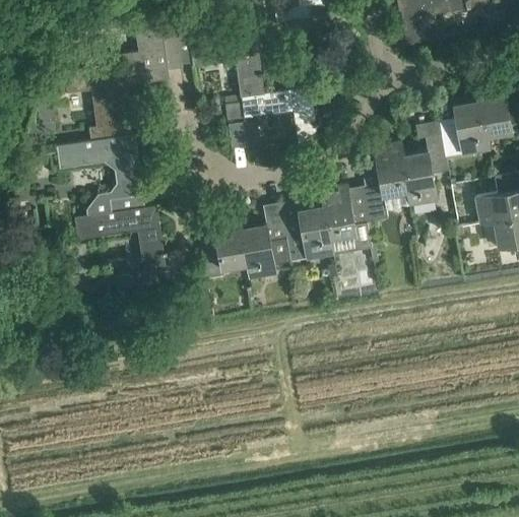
[(298,0),(299,6),(273,10),(275,22),(310,18),(308,5),(321,4),(320,0),(298,0)]
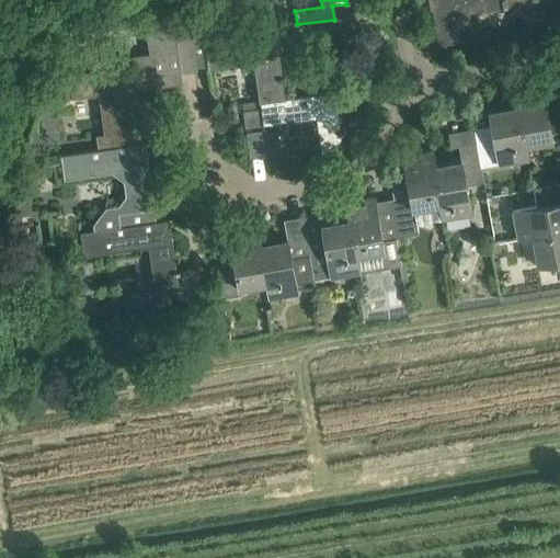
[(527,4),(526,0),(429,0),(438,49),(472,43),(467,12),(502,6),(503,14),(507,14),(506,9),(527,4)]
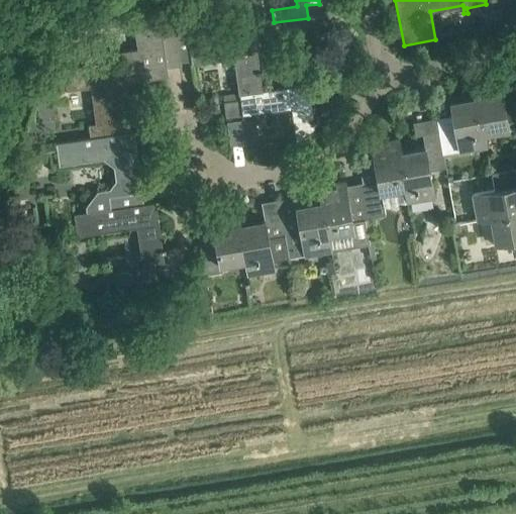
[(515,9),(505,9),(499,23),(507,32),(515,27),(515,9)]
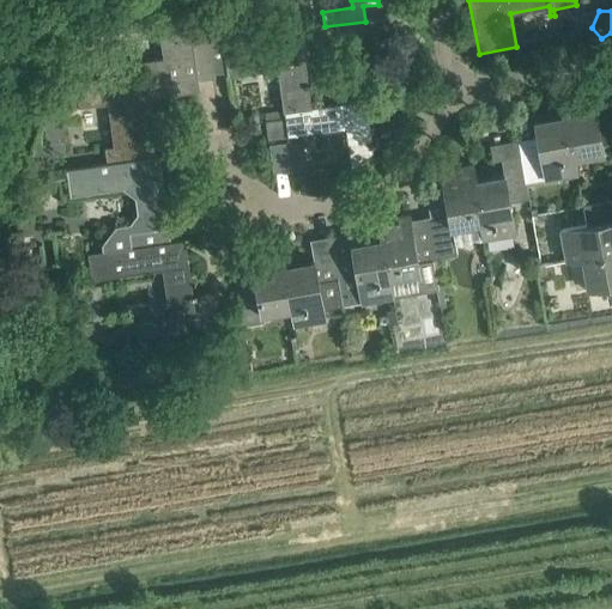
[(211,75),(205,36),(206,36),(204,14),(157,20),(162,61),(143,64),(144,73),(149,101),(199,92),(197,81),(212,79),(212,75),(211,75)]
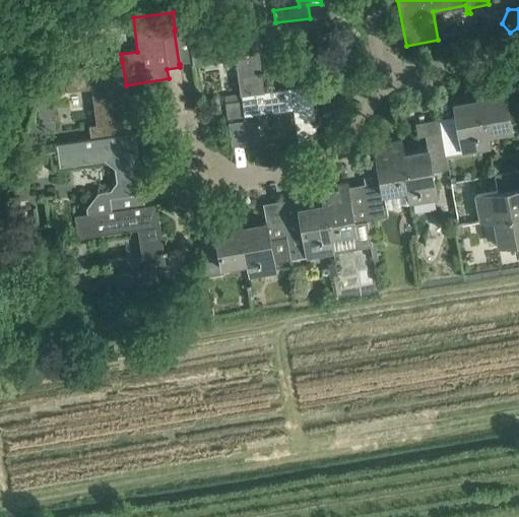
[(260,73),(257,48),(261,47),(257,47),(255,36),(235,39),(206,42),(204,25),(187,27),(187,28),(175,30),(174,30),(179,64),(180,64),(191,62),(192,67),(235,61),(240,97),(263,93),(262,92),(260,76),(263,76),(263,72),(260,73)]
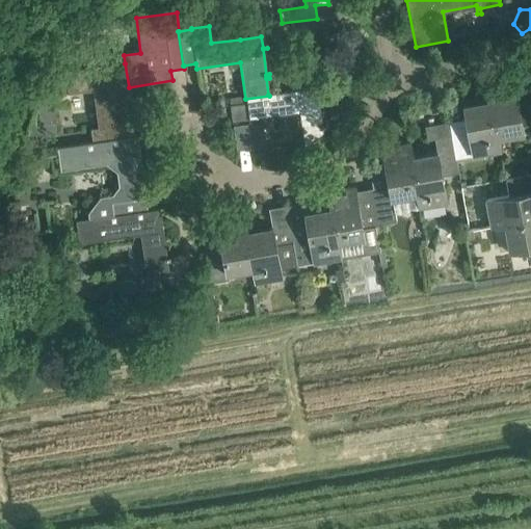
[(317,54),(303,56),(304,71),(319,70),(317,54)]
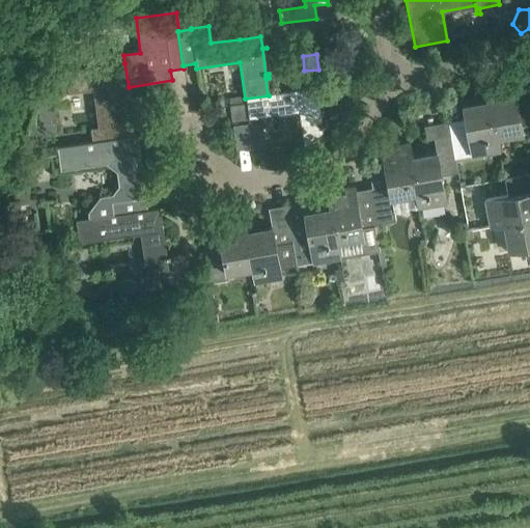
[(136,138),(131,96),(118,99),(117,88),(129,87),(124,63),(63,72),(66,94),(91,91),(96,130),(89,131),(91,143),(91,144),(126,140),(126,139),(138,138),(138,137),(136,138)]
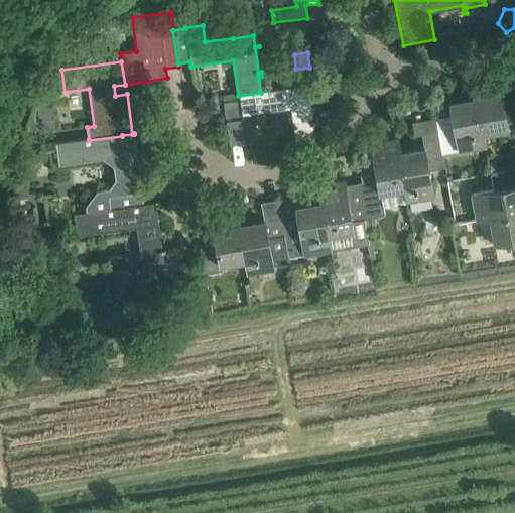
[(514,103),(513,104),(514,111),(503,113),(498,82),(472,87),(474,99),(481,137),(483,136),(514,130),(514,103)]
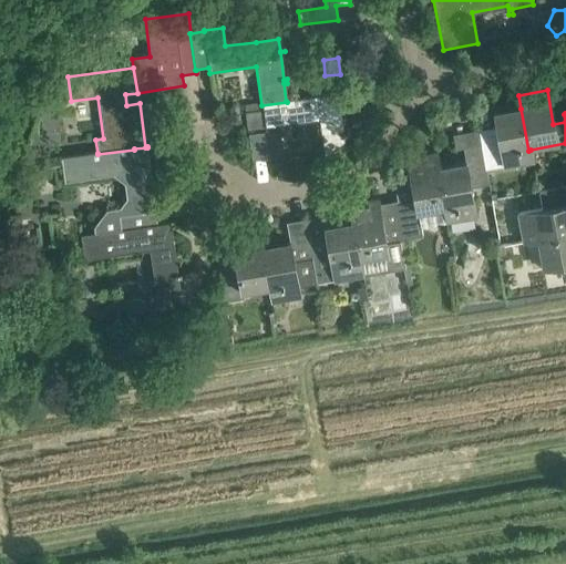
[(284,163),(280,137),(285,136),(284,126),(318,122),(323,161),(347,157),(345,139),(348,137),(347,134),(345,134),(339,94),(286,101),(287,102),(261,105),(263,112),(245,114),(247,132),(265,129),(269,165),(284,163)]
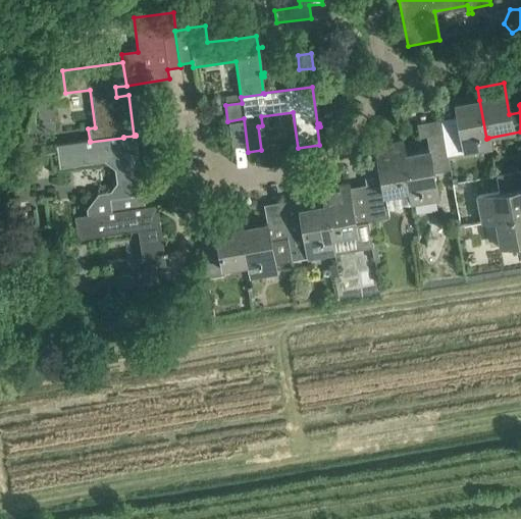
[(486,139),(479,100),(455,104),(457,118),(440,121),(443,136),(444,136),(448,158),(490,150),(488,138),(486,139)]
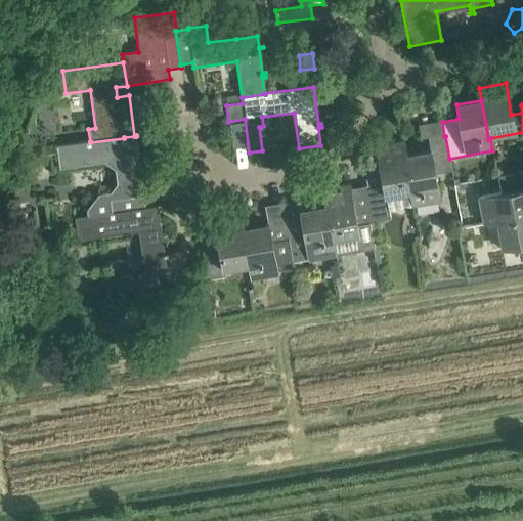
[(143,197),(141,178),(143,178),(143,175),(140,175),(136,146),(133,147),(131,137),(136,136),(124,137),(124,138),(90,142),(90,141),(55,146),(58,169),(115,162),(120,200),(98,202),(100,215),(143,210),(143,209),(141,197),(143,197)]
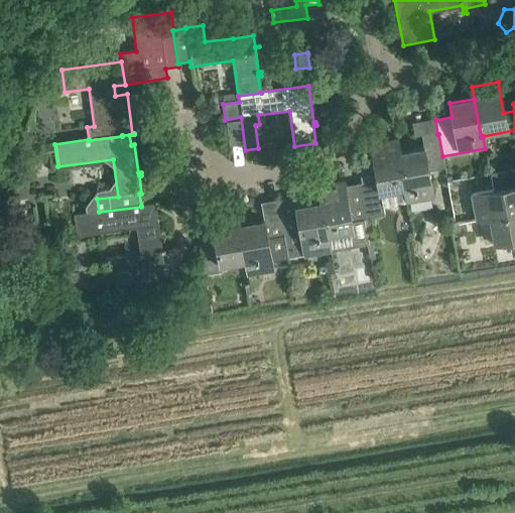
[(423,149),(399,153),(398,153),(405,191),(407,204),(433,200),(428,174),(445,171),(442,156),(438,134),(437,134),(421,137),(423,149)]
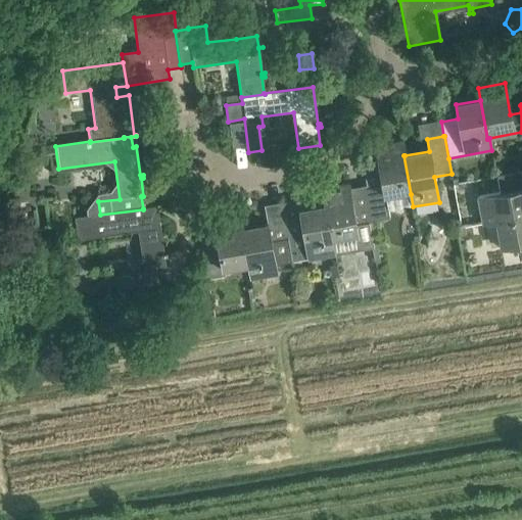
[(411,194),(404,155),(405,155),(401,142),(376,147),(382,184),(366,187),(372,224),(390,221),(386,198),(411,194)]
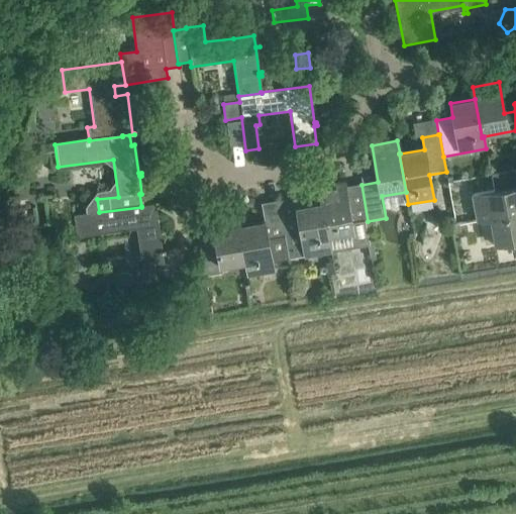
[(515,171),(491,177),(494,193),(472,197),(477,223),(490,221),(489,220),(515,214),(515,171)]
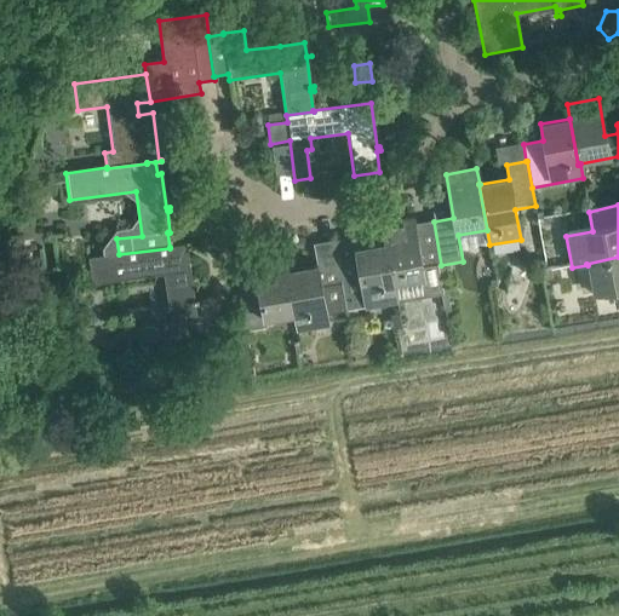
[(441,265),(434,222),(413,225),(412,219),(382,225),(384,245),(385,245),(393,286),(394,286),(423,280),(425,298),(440,295),(442,308),(448,306),(441,265)]
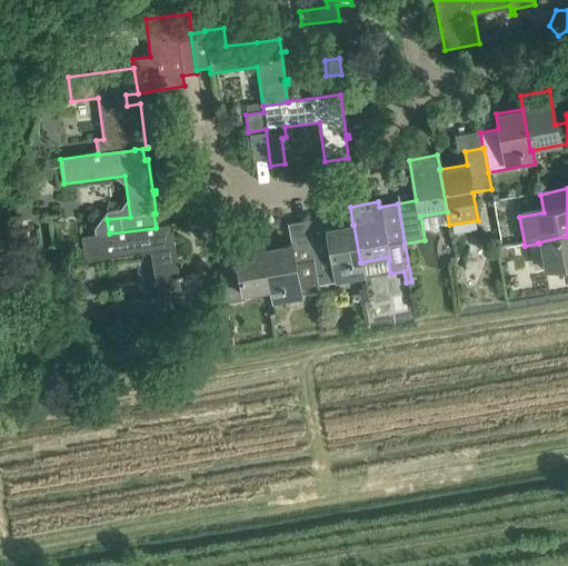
[(360,262),(354,225),(352,225),(327,229),(325,219),(305,222),(317,287),(335,284),(336,286),(364,280),(361,262),(360,262)]
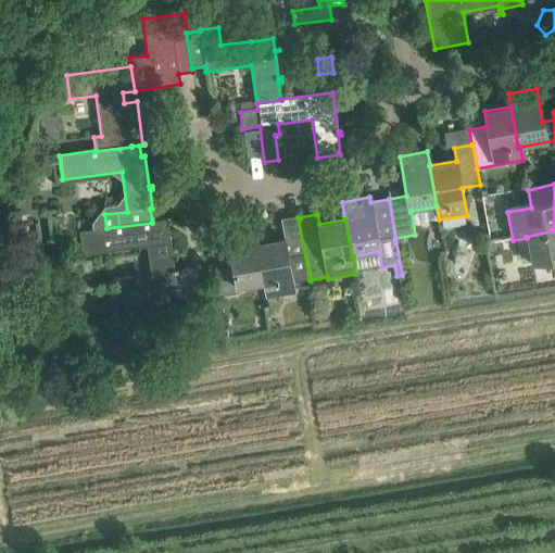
[(310,280),(298,217),(280,221),(284,239),(257,243),(264,283),(266,297),(294,291),(293,284),(310,280)]
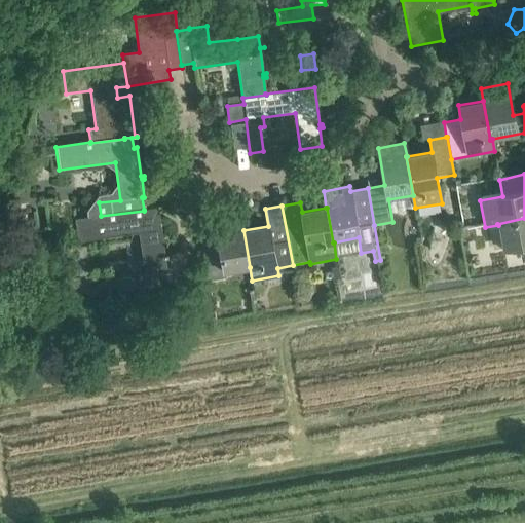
[(166,272),(165,259),(167,258),(167,255),(164,255),(159,219),(156,219),(154,210),(158,209),(158,208),(144,210),(144,211),(101,216),(74,220),(77,241),(138,233),(143,275),(116,279),(117,292),(158,287),(156,274),(166,272)]
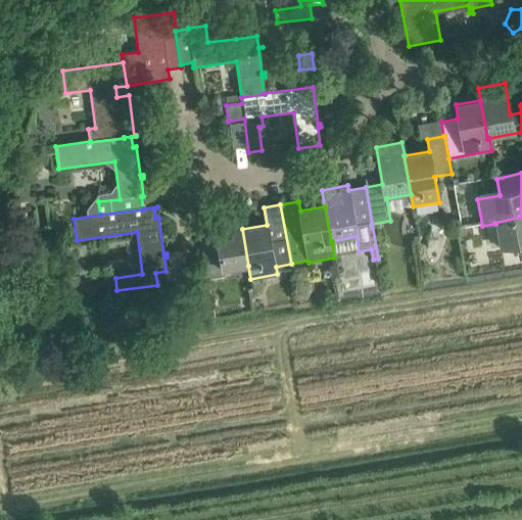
[(248,266),(242,229),(240,216),(214,221),(218,242),(200,244),(206,280),(224,278),(223,270),(248,266)]
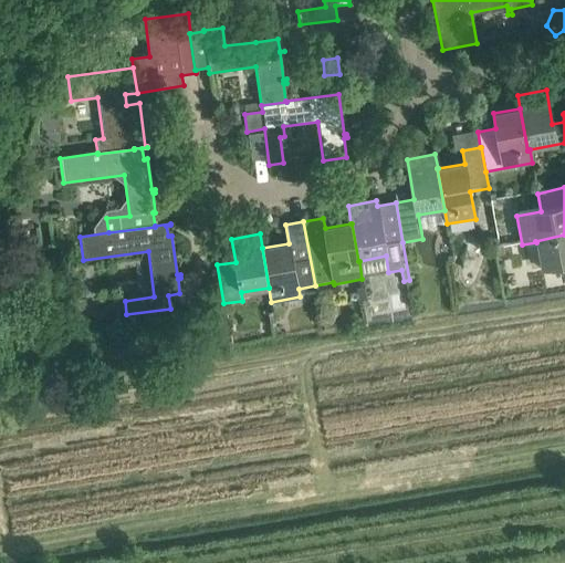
[(564,235),(535,241),(536,242),(541,269),(564,263),(564,235)]
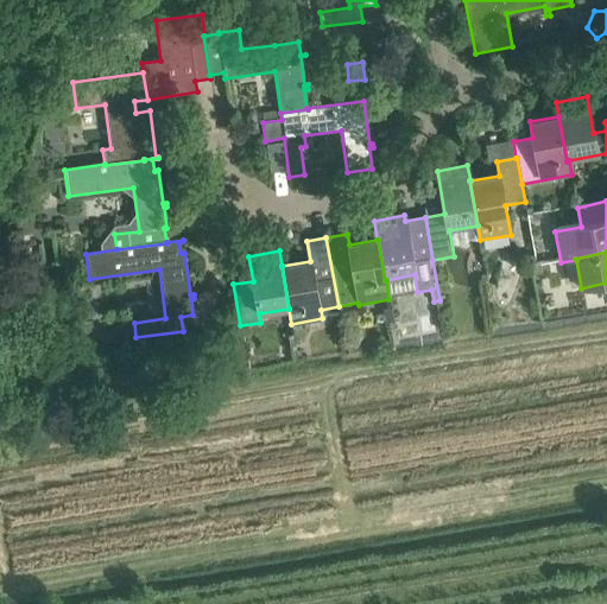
[(539,266),(530,268),(532,278),(542,275),(539,266)]
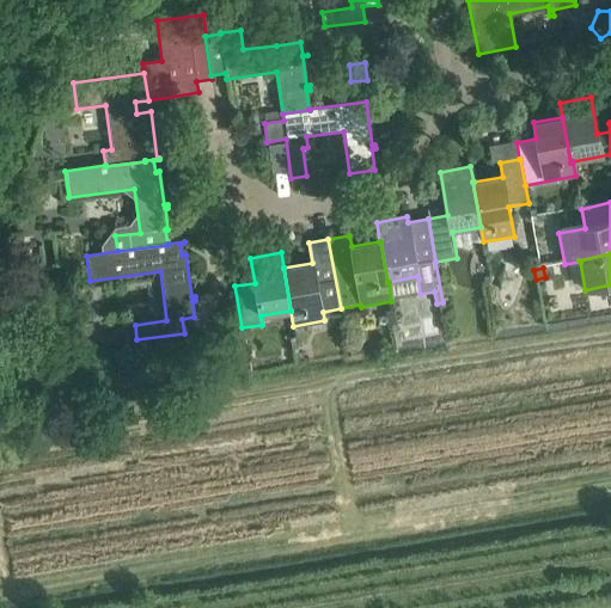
[(397,329),(390,330),(392,347),(399,345),(397,329)]
